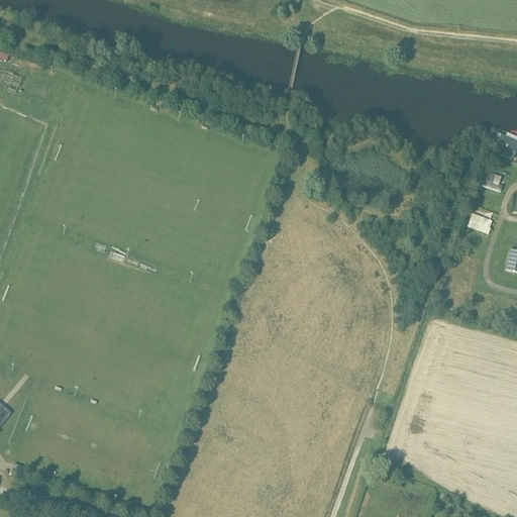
[(0,53),(0,60),(6,62),(8,56),(0,53)]
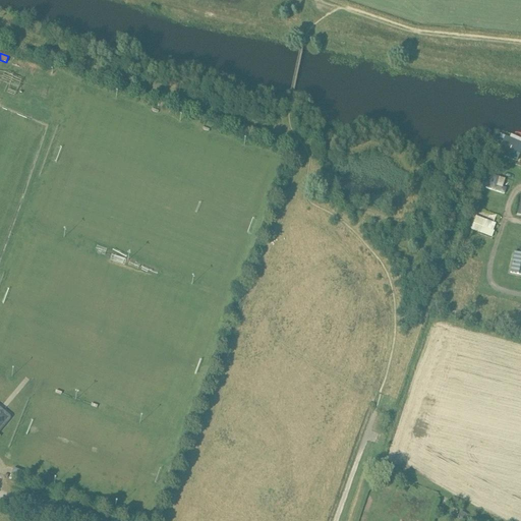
[(494,237),(498,222),(475,217),(472,231),(494,237)]
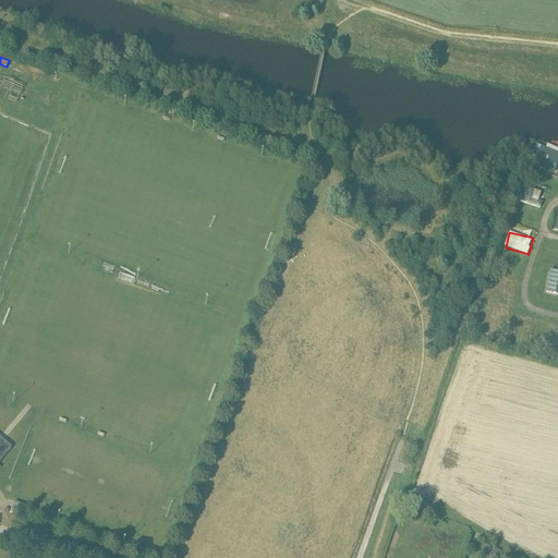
[(547,292),(557,292),(557,270),(549,269),(547,292)]
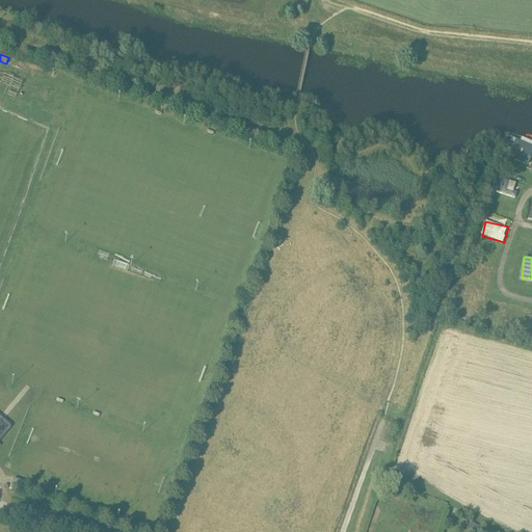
[(503,306),(501,313),(493,312),(490,320),(502,322),(501,328),(504,329),(508,307),(503,306)]
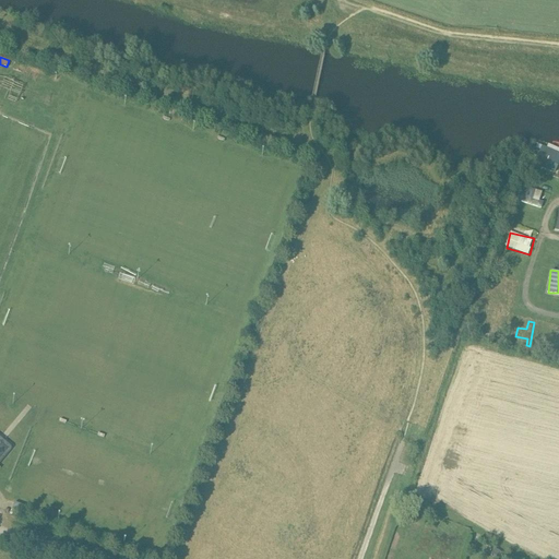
[(12,509),(24,514),(26,510),(27,507),(15,502),(14,502),(12,509)]
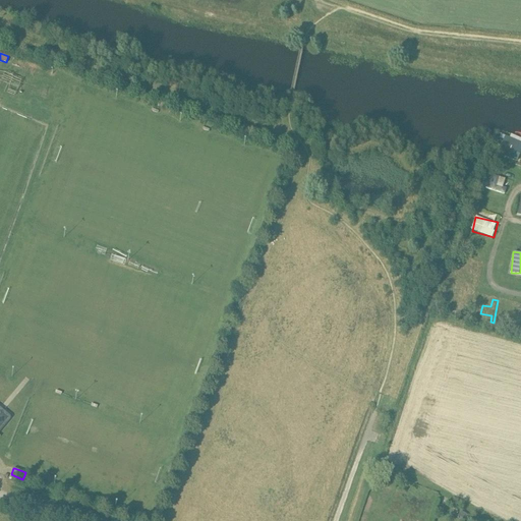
[(461,511),(458,516),(465,520),(466,520),(469,516),(461,511)]
